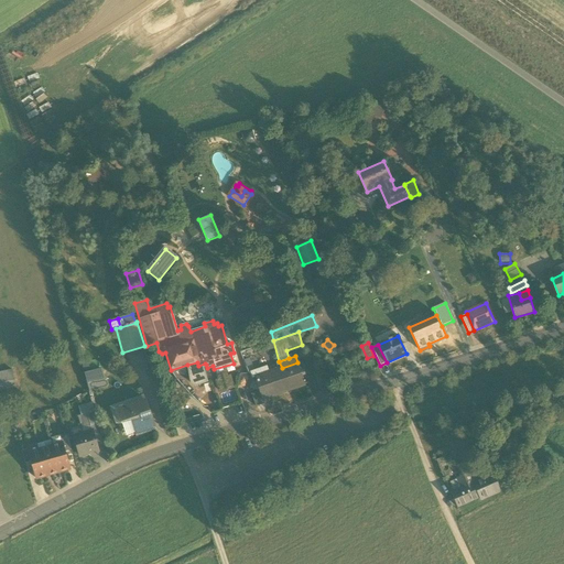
[(305,386),(297,362),(282,368),(279,369),(281,376),(284,375),(290,390),(305,386)]
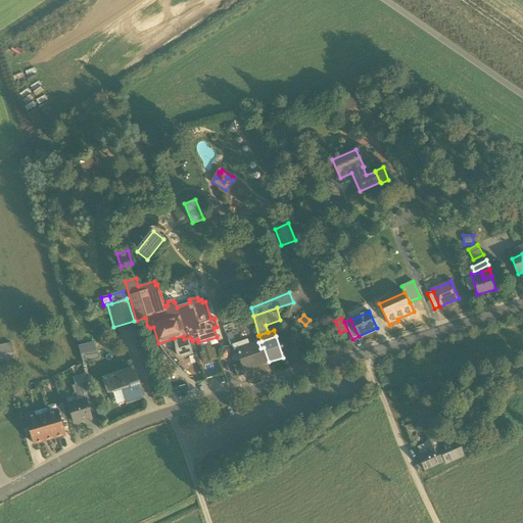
[(177,355),(181,359),(193,354),(188,339),(191,338),(190,337),(184,339),(175,342),(175,345),(176,348),(176,351),(177,353),(177,355)]
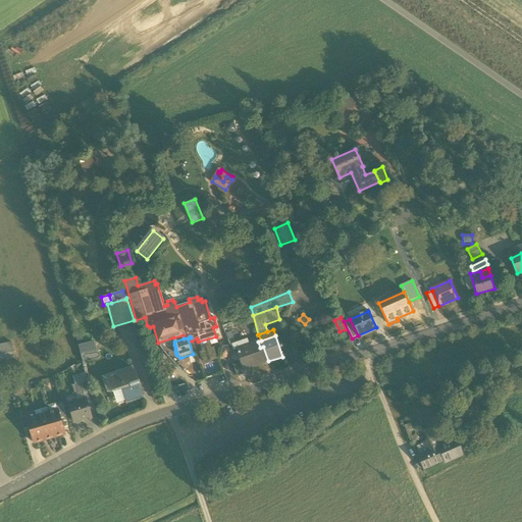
[(237,351),(236,350),(249,345),(247,338),(231,344),(233,352),(237,351)]
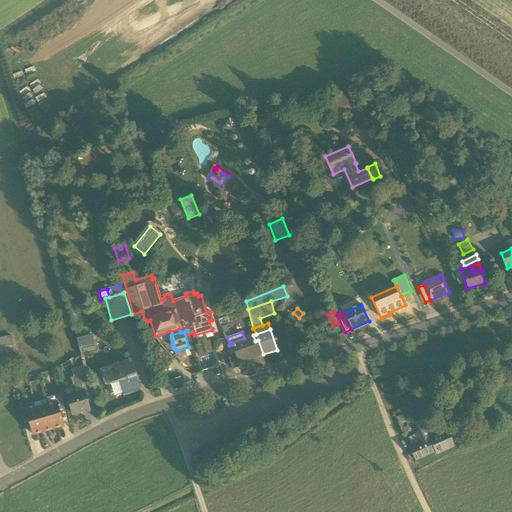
[(0,356),(14,354),(10,335),(0,337),(0,356)]
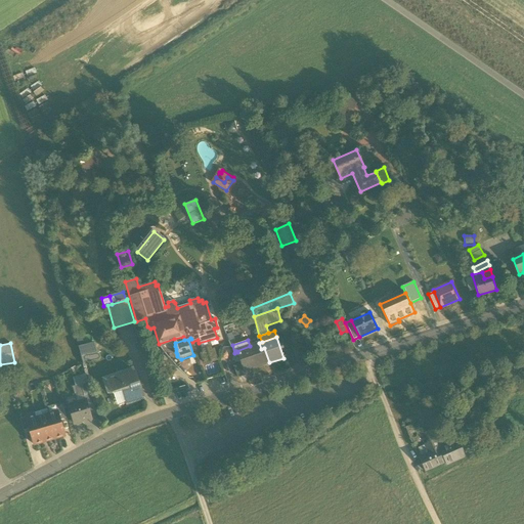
[(80,346),(82,354),(96,351),(94,343),(80,346)]
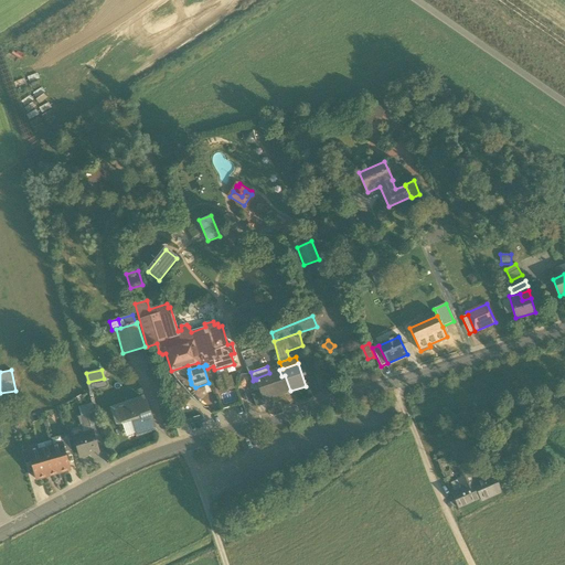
[(264,401),(290,391),(285,375),(281,376),(279,370),(269,373),(255,379),(256,380),(260,392),(263,401),(264,401)]
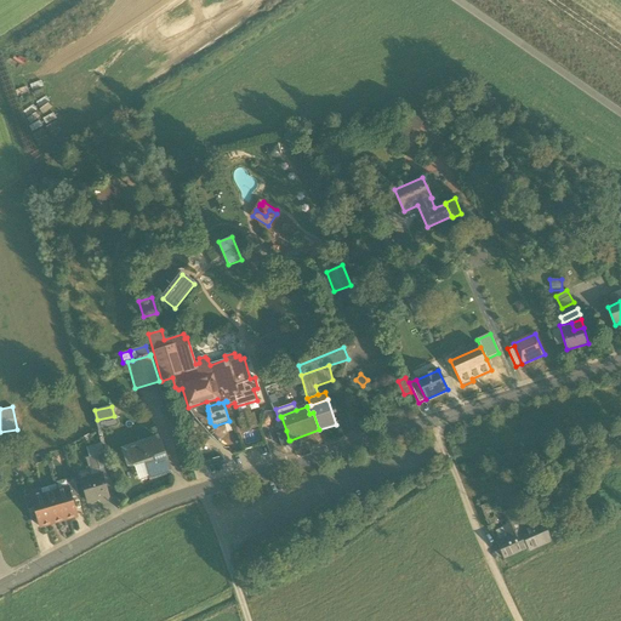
[(239,420),(243,431),(256,426),(252,416),(250,416),(249,412),(240,415),(241,419),(239,420)]
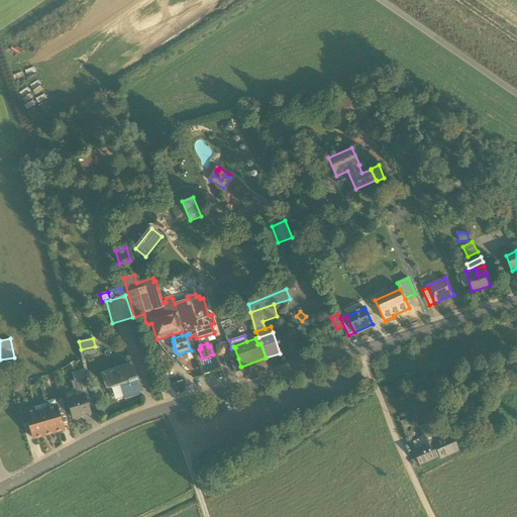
[(95,346),(81,349),(83,358),(99,354),(97,346),(95,347),(95,346)]
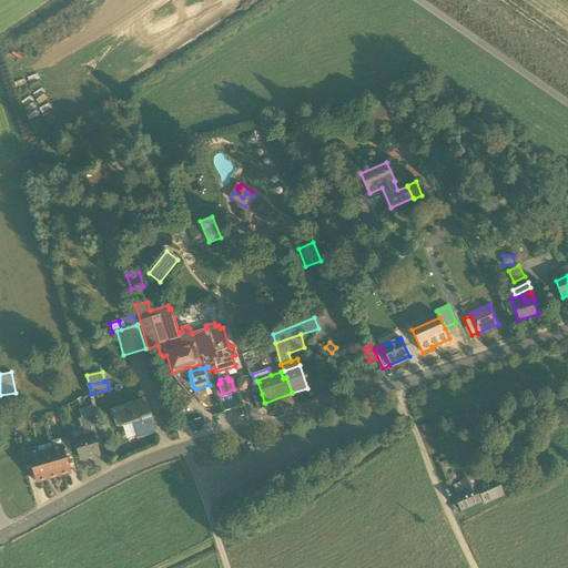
[(255,396),(260,408),(266,406),(265,403),(264,403),(262,394),(255,396)]
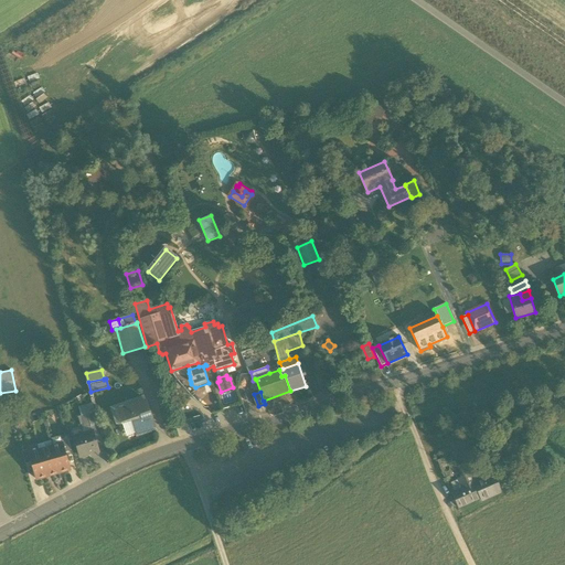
[(145,396),(129,402),(131,406),(142,402),(142,401),(146,401),(145,396)]
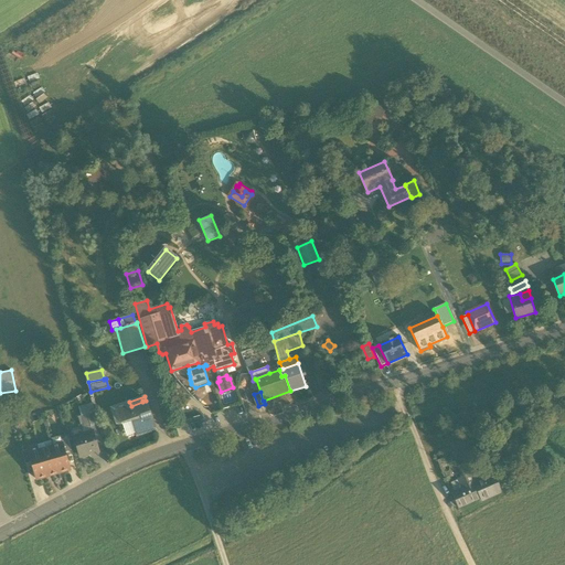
[(162,397),(156,400),(159,411),(167,407),(162,397)]
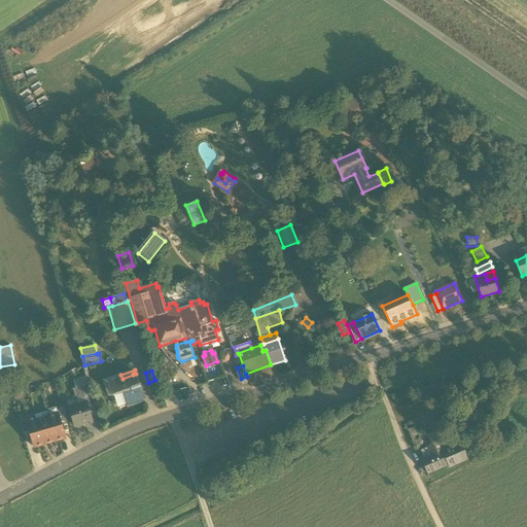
[(127,403),(127,406),(144,399),(144,398),(136,374),(133,374),(133,375),(123,379),(108,383),(112,394),(113,394),(114,396),(118,407),(127,403)]
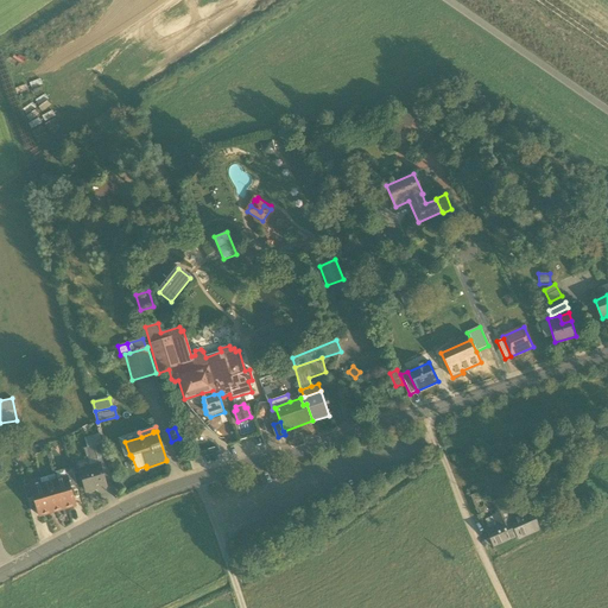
[(125,442),(141,437),(139,432),(119,438),(126,457),(132,457),(131,455),(130,455),(125,442)]
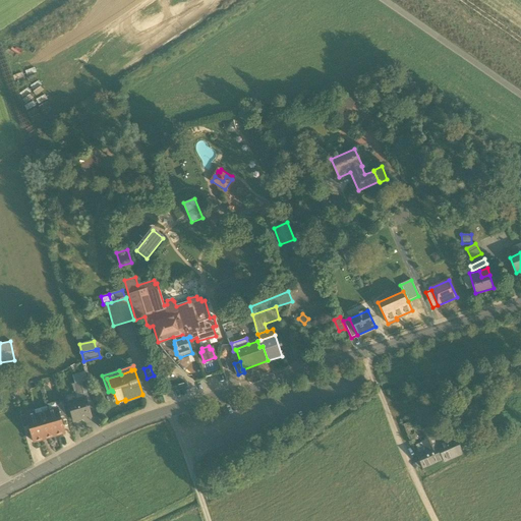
[(73,375),(75,384),(87,381),(84,372),(73,375)]
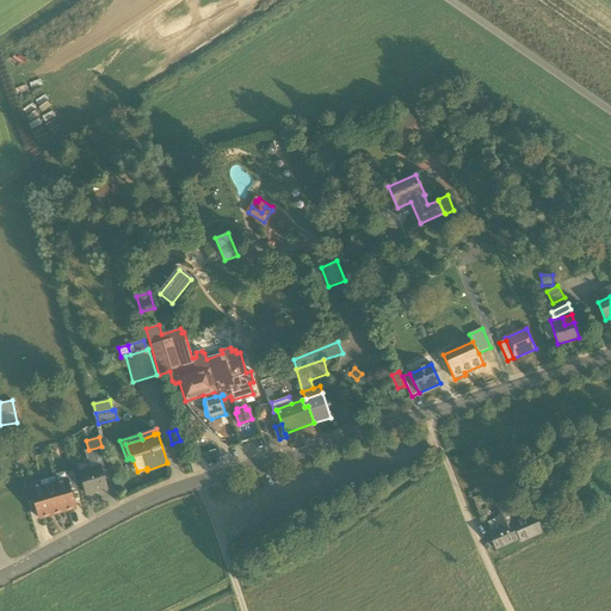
[(41,446),(32,450),(35,457),(42,455),(41,446)]
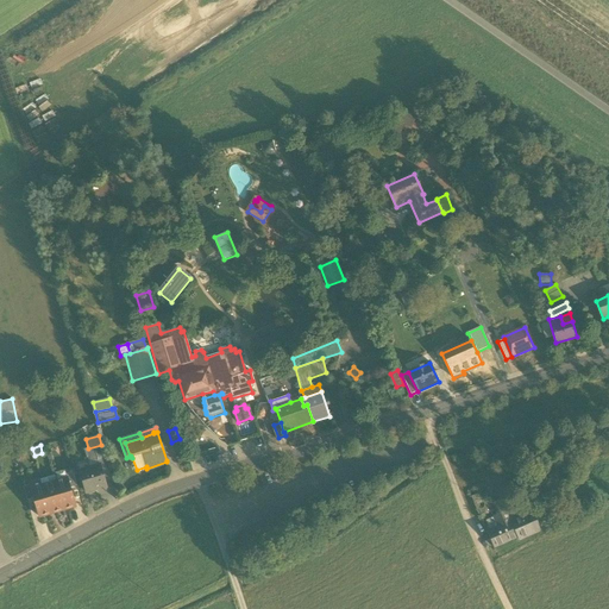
[(98,460),(105,458),(101,445),(88,449),(92,462),(98,460)]
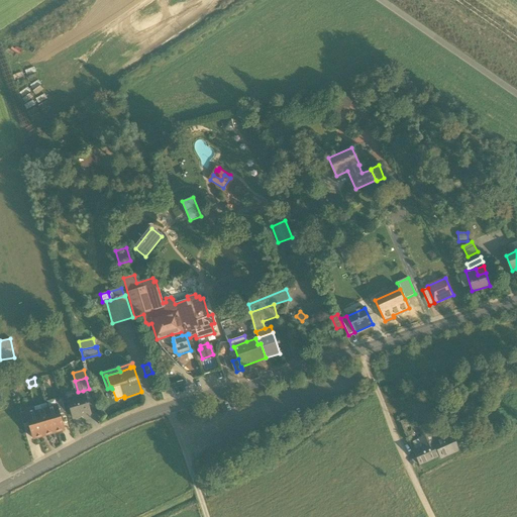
[(11,385),(13,391),(20,389),(19,382),(11,385)]
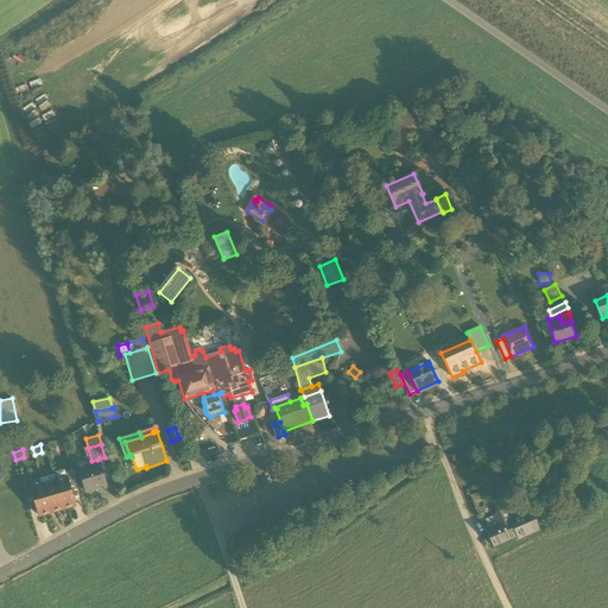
[(100,466),(105,481),(112,479),(105,457),(97,460),(99,466),(100,466)]
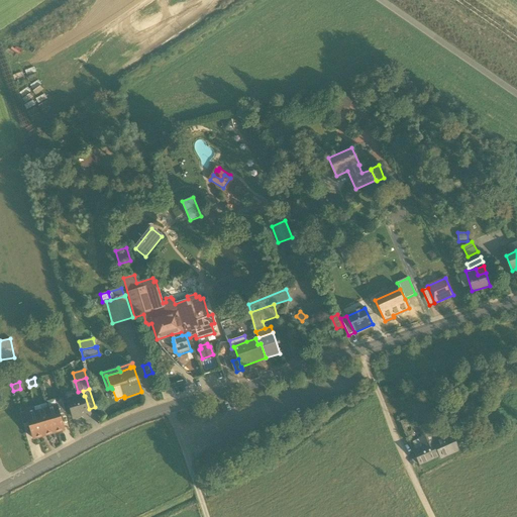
[(141,392),(124,398),(125,401),(142,395),(141,392)]
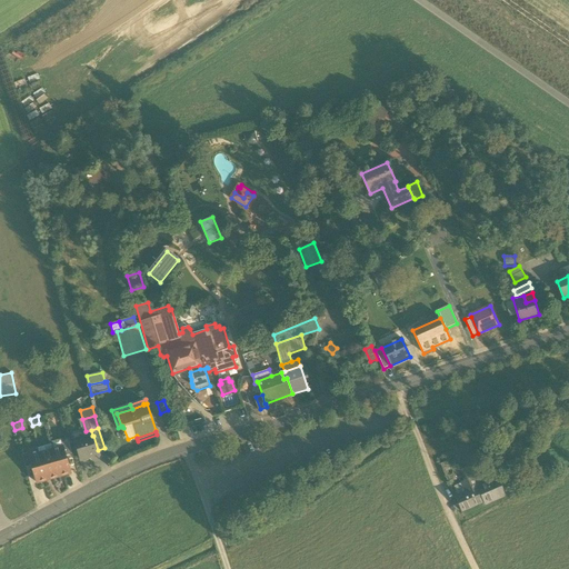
[(76,440),(81,460),(90,458),(91,458),(98,457),(99,455),(98,450),(93,436),(92,436),(86,438),(76,440)]
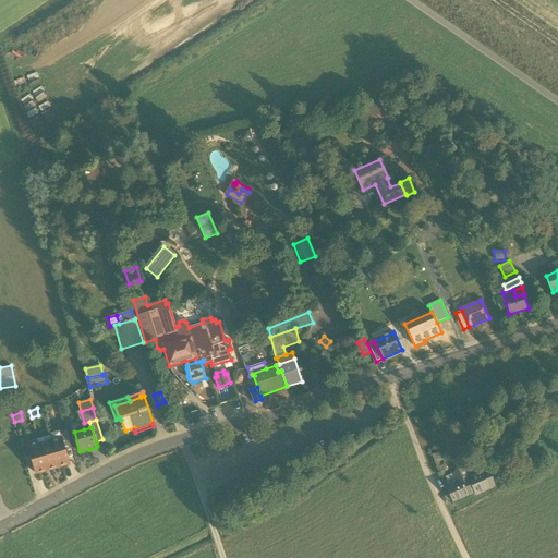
[(62,439),(64,447),(71,446),(67,433),(61,435),(62,439)]
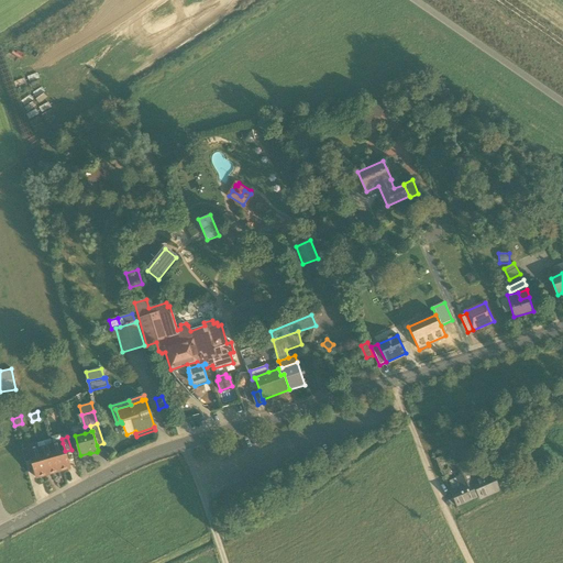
[(37,443),(39,450),(53,445),(51,439),(37,443)]
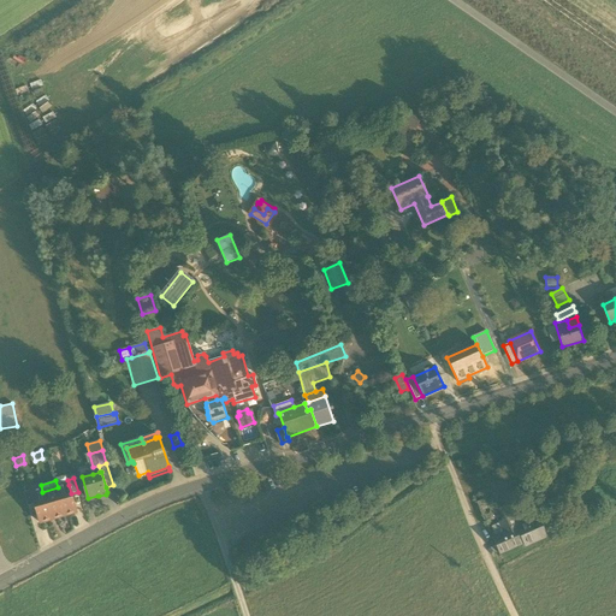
[(34,504),(40,523),(77,513),(71,493),(69,485),(58,487),(42,492),(31,496),(34,504)]
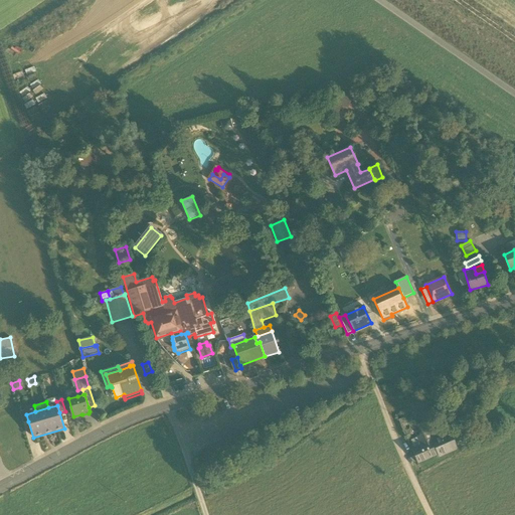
[(19,411),(23,423),(28,421),(26,414),(25,410),(19,411)]
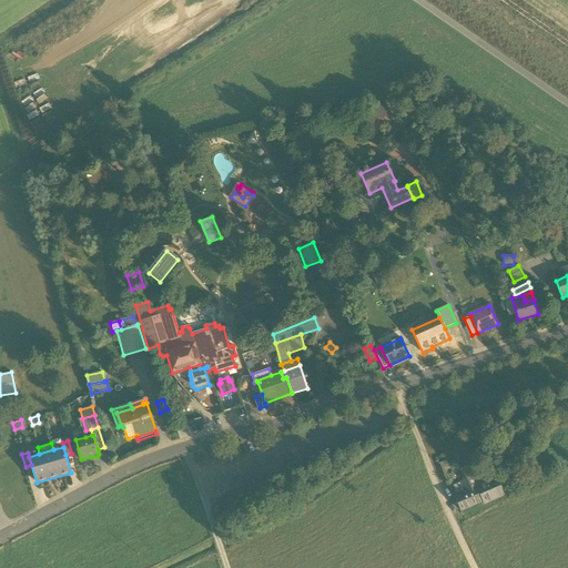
[(439,465),(443,470),(454,466),(452,459),(439,465)]
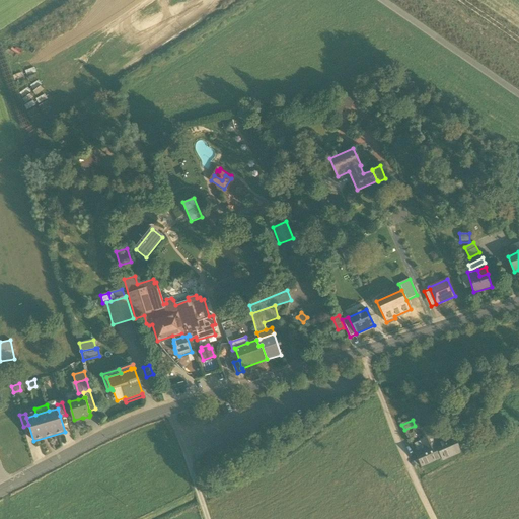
[(418,432),(415,426),(404,430),(406,436),(418,432)]
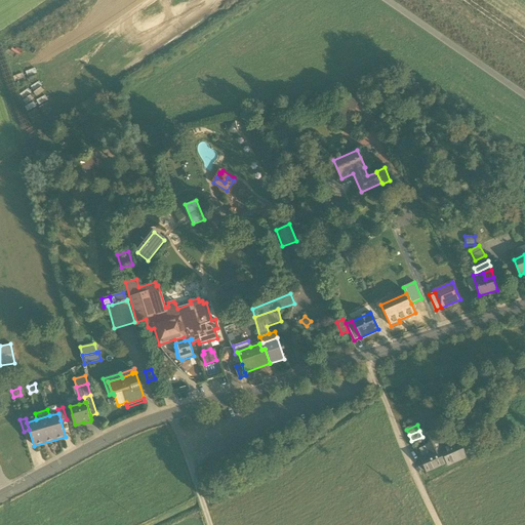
[(426,472),(446,462),(447,462),(441,450),(437,440),(426,445),(430,455),(419,459),(426,472)]
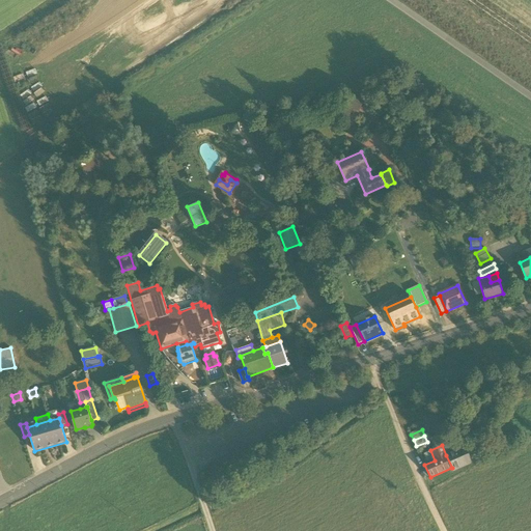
[(464,448),(446,455),(452,468),(451,468),(452,470),(470,463),(464,448)]
